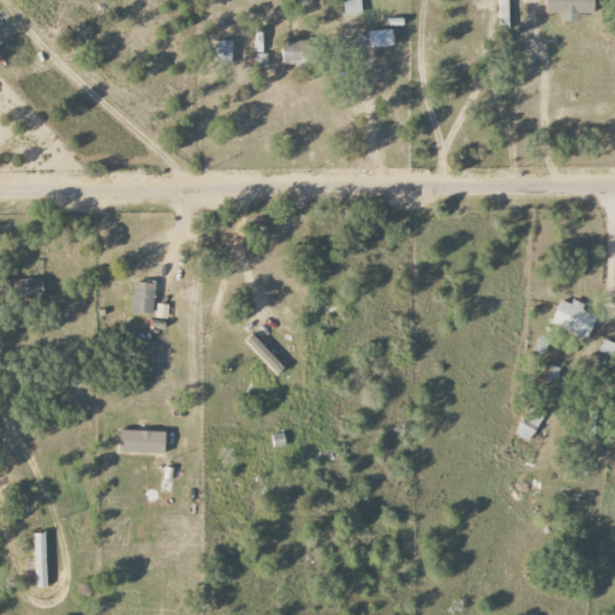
[(360,0),(342,0),(345,15),(362,15),(360,0)]
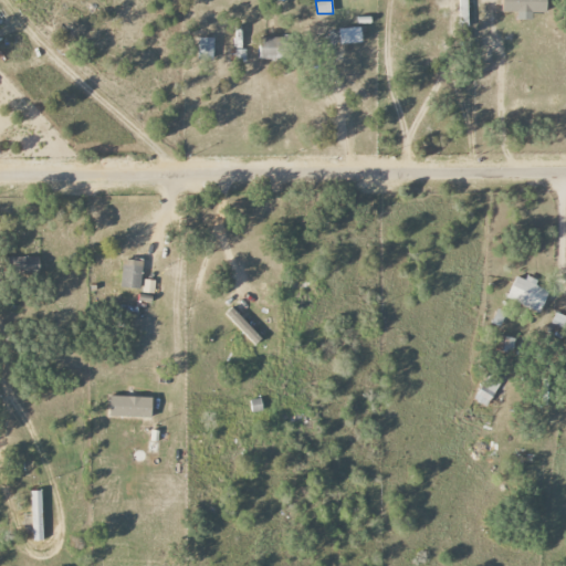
[(517,19),(532,20),(532,13),(546,13),(545,0),(502,0),(502,12),(517,12),(517,19)]
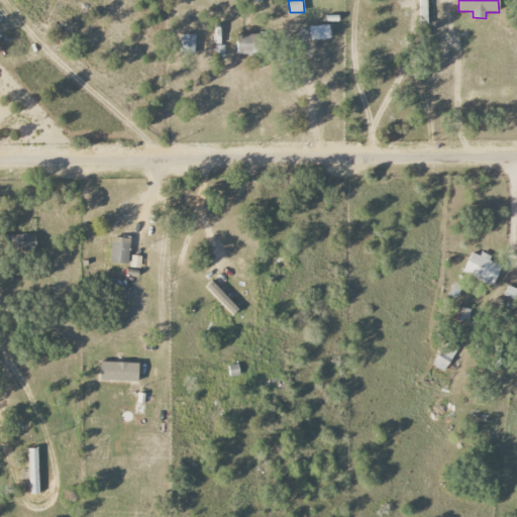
[(309,26),(310,40),(330,39),(329,25),(309,26)]
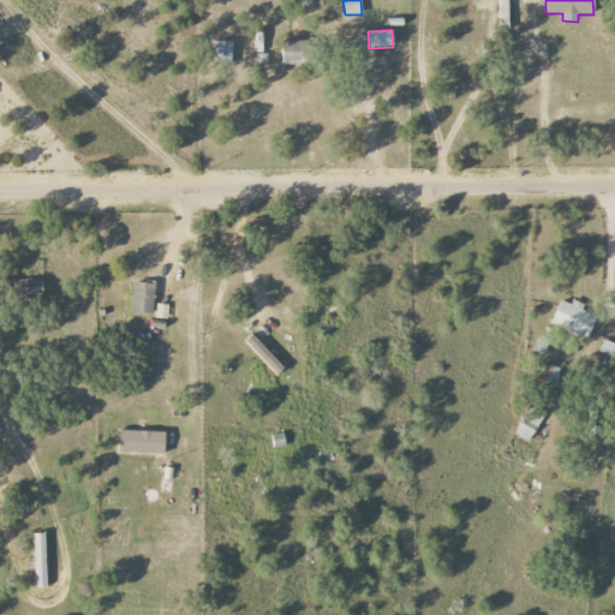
[(215,65),(232,65),(232,41),(215,41),(215,65)]
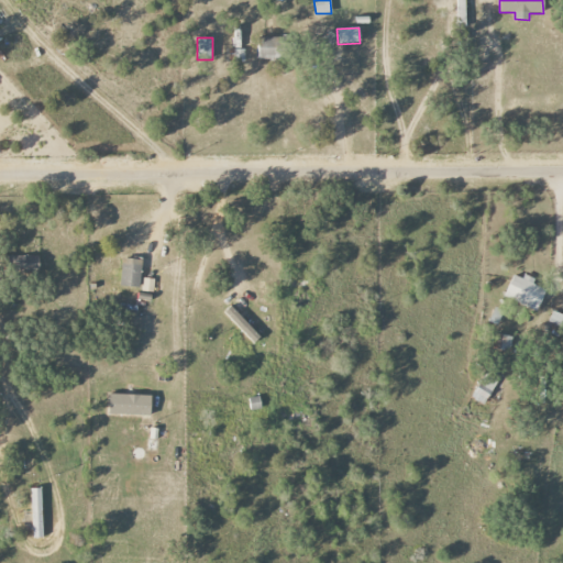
[(257,37),(258,59),(280,58),(279,37),(257,37)]
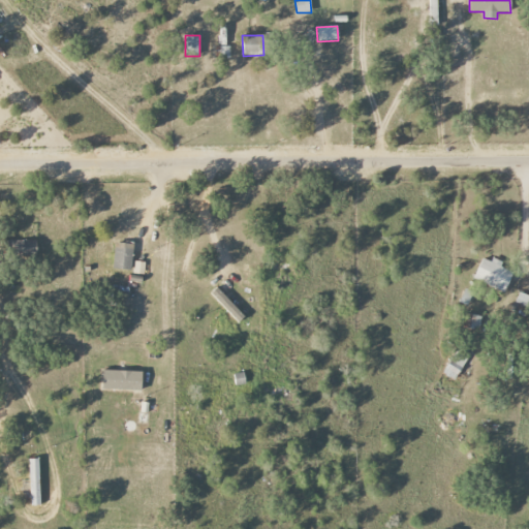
[(131,270),(132,244),(114,243),(113,269),(131,270)]
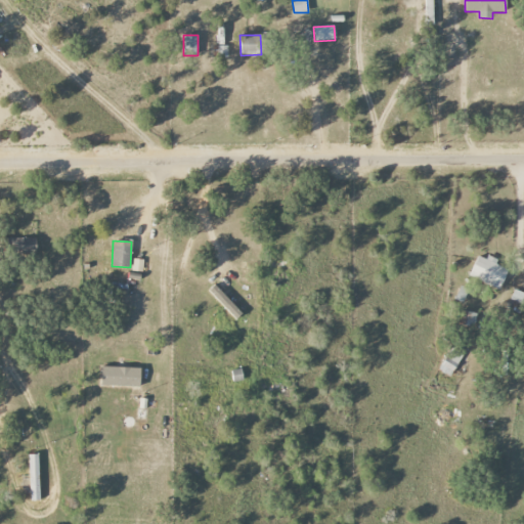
[(477,256),(470,277),(500,289),(508,269),(495,265),(497,259),(487,256),(486,259),(477,256)]
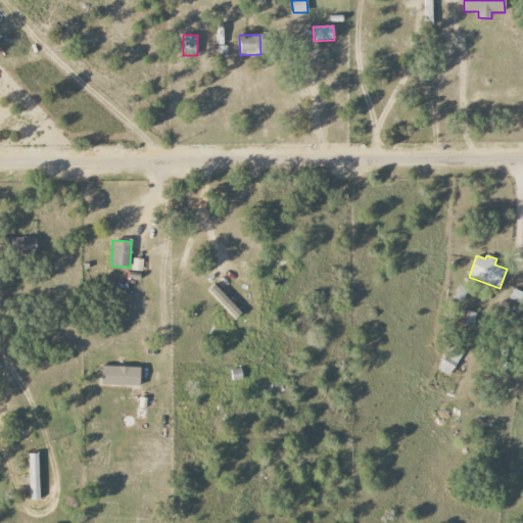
[(241,313),(215,285),(208,290),(235,319),(241,313)]
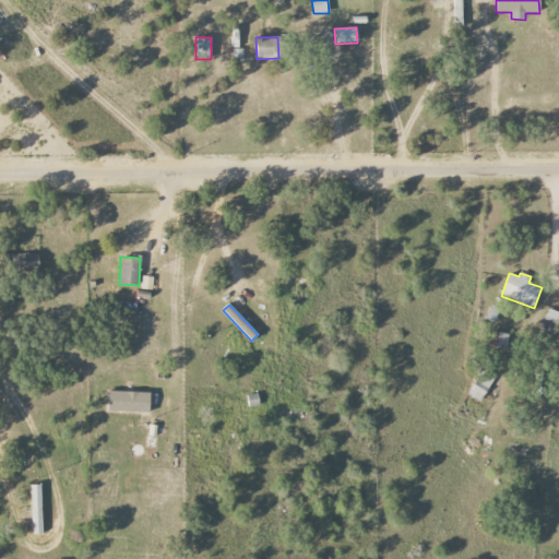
[(499,309),(491,306),(486,319),(494,322),(499,309)]
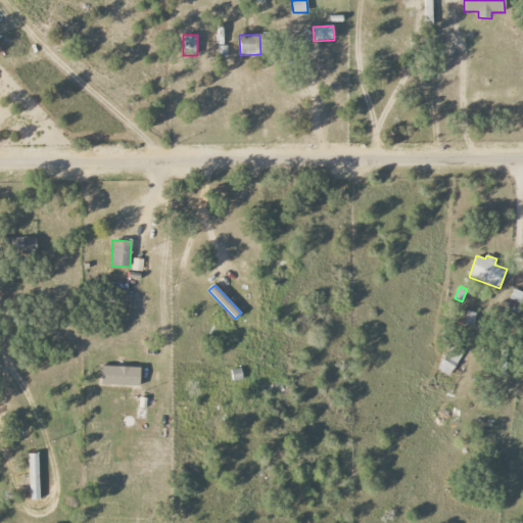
[(476,313),(460,310),(457,324),(473,327),(476,313)]
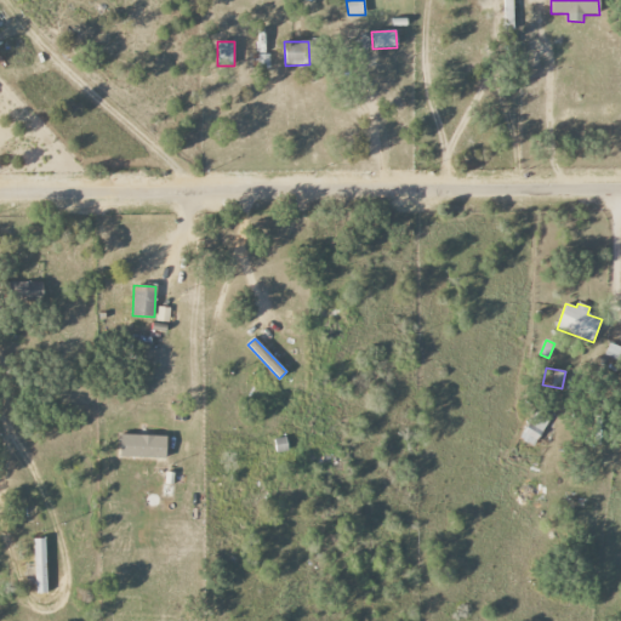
[(533,446),(551,420),(537,411),(520,438),(533,446)]
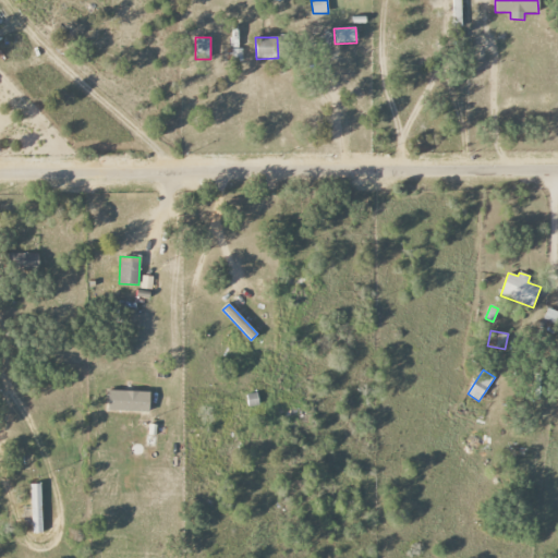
[(108,411),(149,413),(149,392),(109,391),(108,411)]
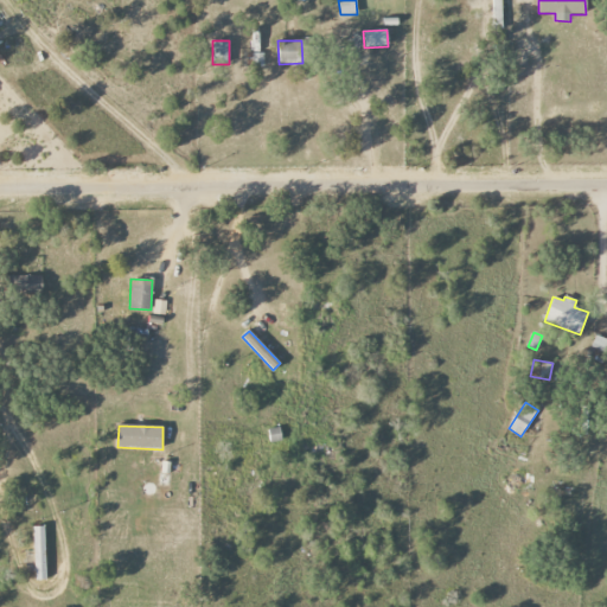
[(33,526),(34,581),(46,580),(44,526),(33,526)]
